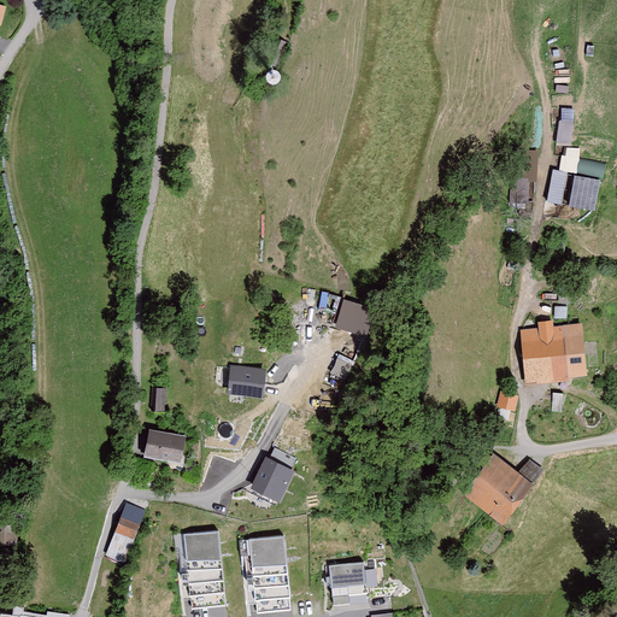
[(574,110),(562,109),(560,121),(557,145),(571,147),(574,121),(574,110)]
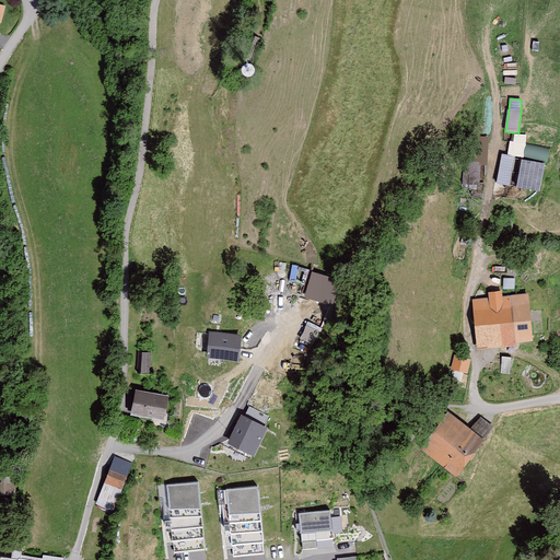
[(465,183),(479,184),(480,164),(467,163),(465,183)]
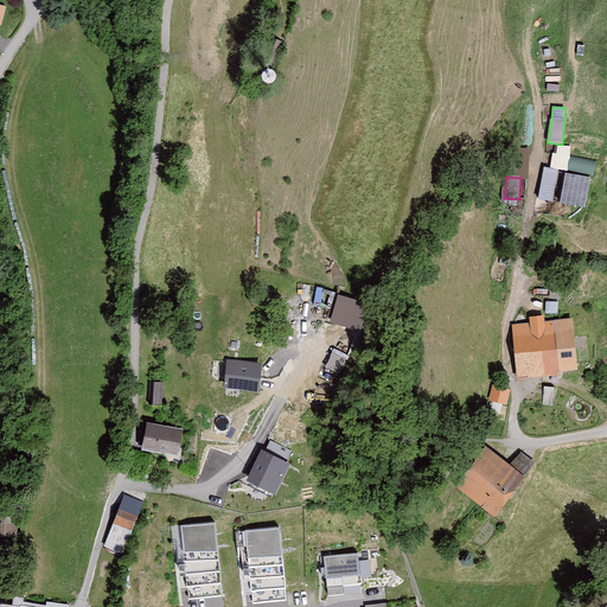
[(550,286),(566,287),(567,273),(550,272),(550,286)]
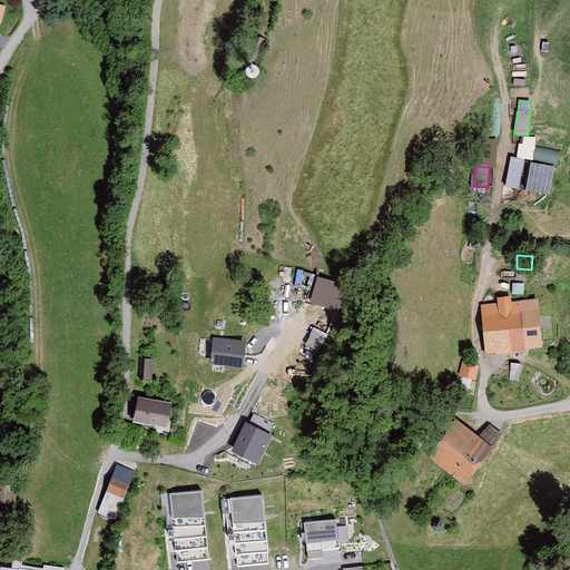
[(315,301),(337,307),(344,286),(322,279),(315,301)]
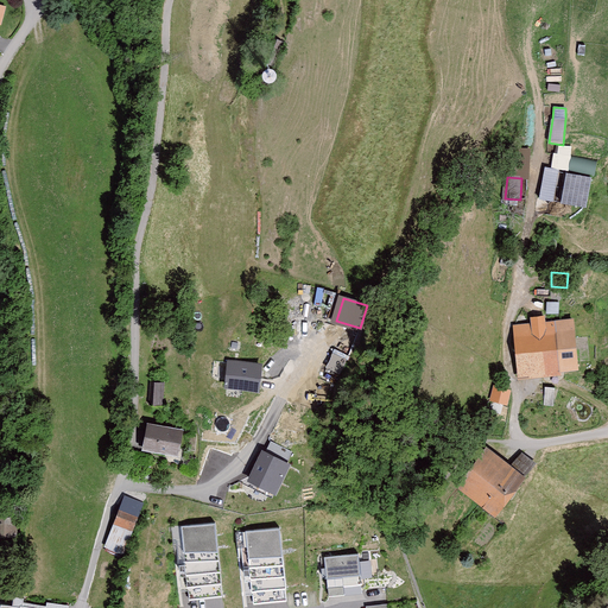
[(518,373),(578,366),(572,322),(553,324),(553,329),(544,330),(543,318),(533,320),(534,331),(513,334),(518,373)]
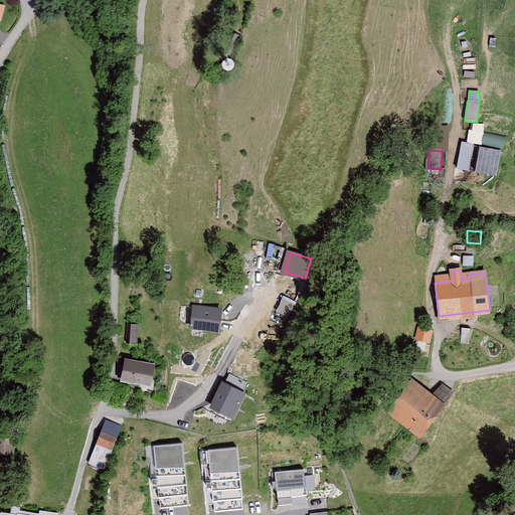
[(192,326),(218,329),(220,309),(194,307),(192,326)]
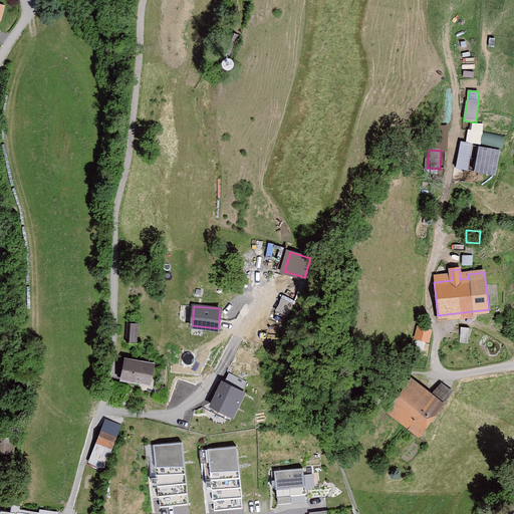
[(131,343),(138,343),(140,324),(132,323),(131,343)]
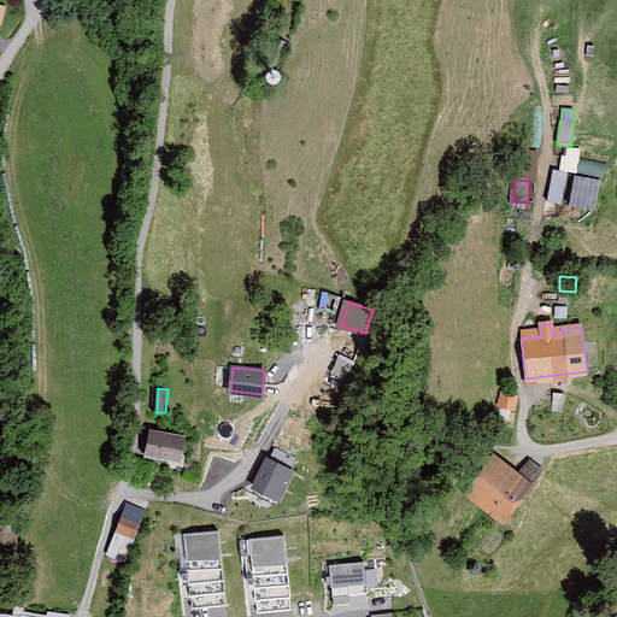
[(499,418),(509,419),(511,410),(515,410),(517,397),(512,395),(513,391),(506,388),(505,393),(503,393),(499,406),(501,407),(499,418)]
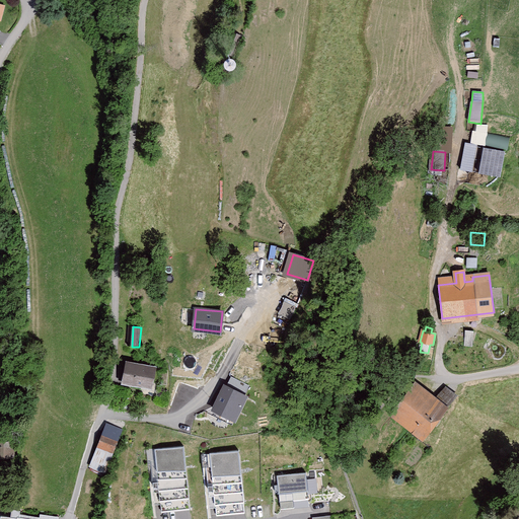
[(472,346),(473,330),(465,330),(464,346),(472,346)]
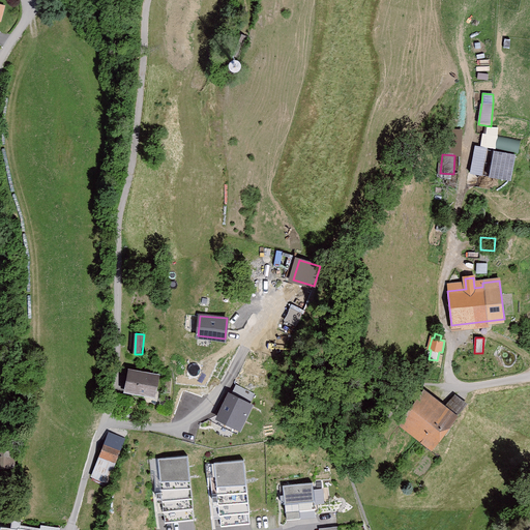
[(158,376),(133,370),(128,369),(124,391),(145,395),(145,392),(155,394),(158,376)]
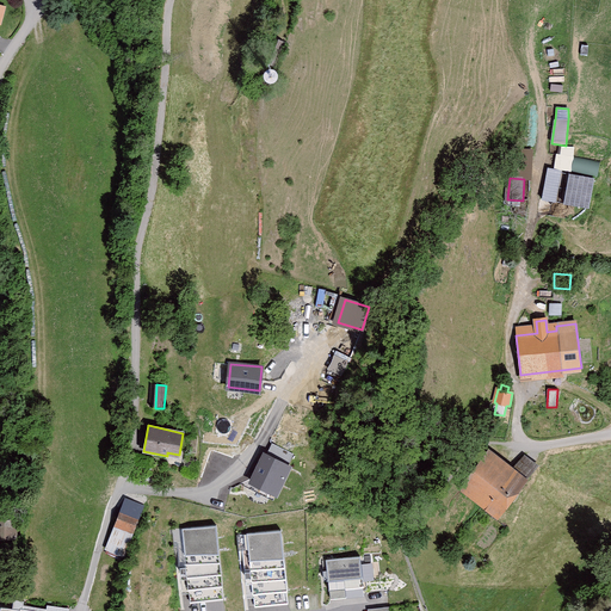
[(294,455),(272,444),(267,455),(288,466),(294,455)]
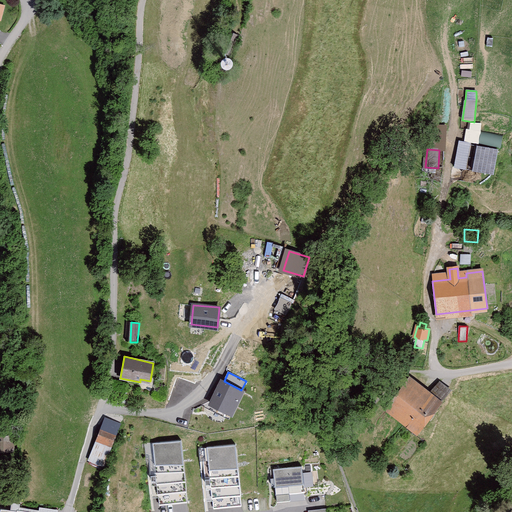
[(424,387),(412,378),(388,409),(418,433),(419,431),(417,429),(438,403),(436,401),(439,397),(450,389),(439,381),(428,395),(422,390),(424,387)]
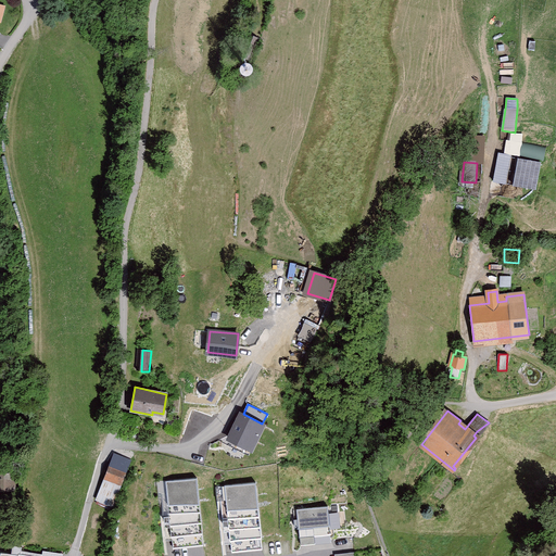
[(243,414),(241,413),(228,440),(251,451),(264,425),(262,424),(243,414)]
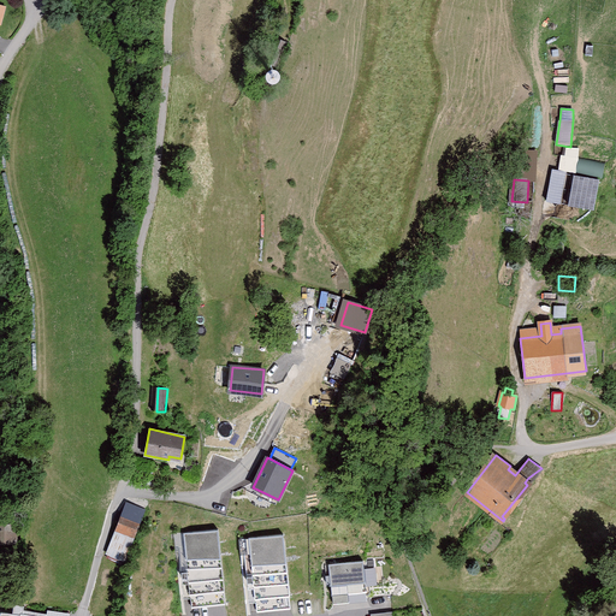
[(128,505),(108,552),(124,558),(142,511),(128,505)]
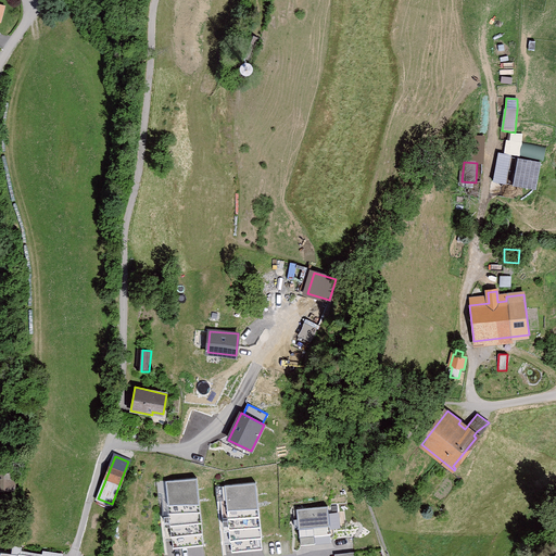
[(12,485),(12,472),(0,471),(0,489),(12,490),(12,489),(14,489),(14,485),(12,485)]
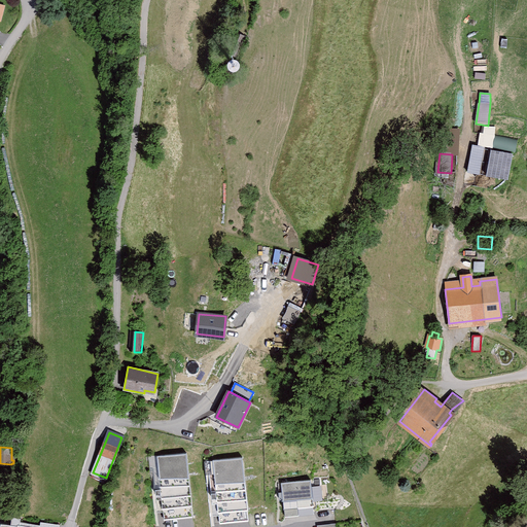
[(160,479),(188,476),(186,453),(156,456),(157,456),(160,479)]
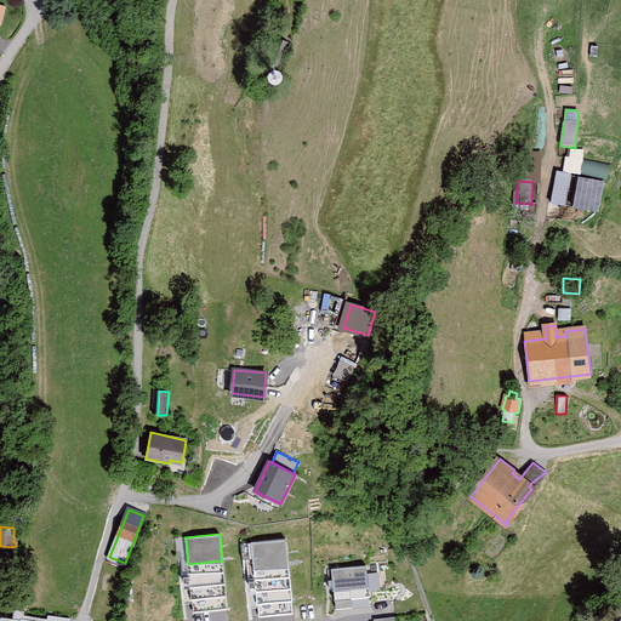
[(188,564),(186,537),(175,539),(177,554),(181,554),(183,575),(189,575),(188,564)]
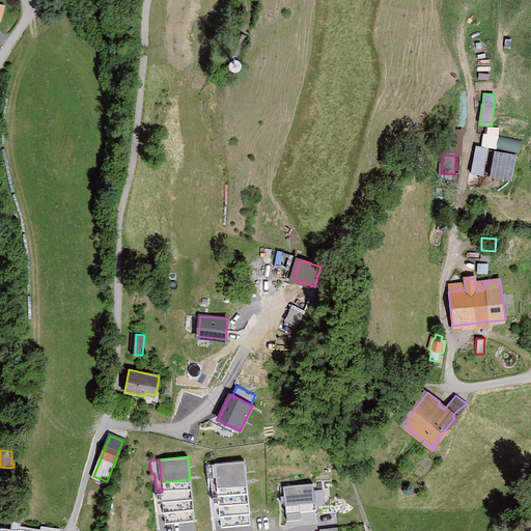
[(217,486),(247,483),(244,460),(206,465),(207,477),(216,477),(217,486)]
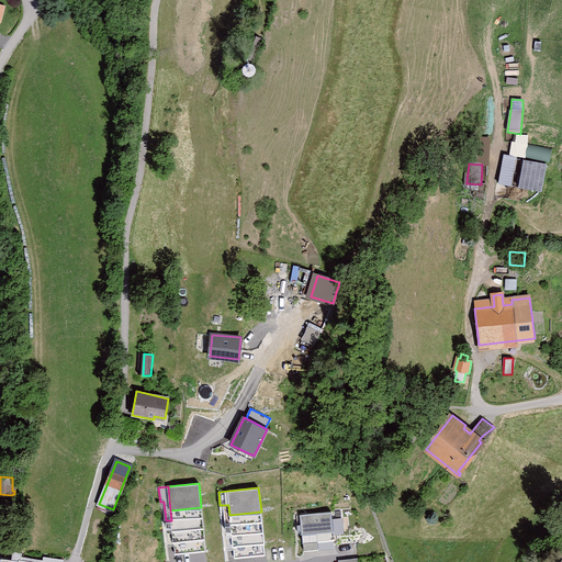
[(202,515),(201,507),(170,510),(171,518),(202,515)]
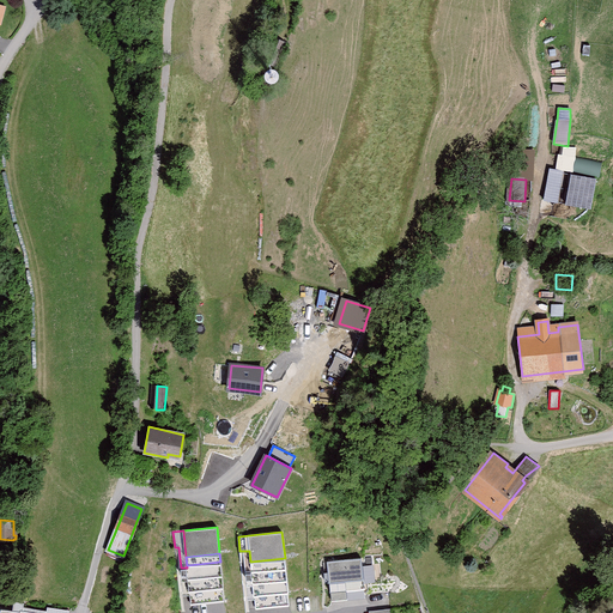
[(285,568),(285,558),(250,562),(252,570),(285,568)]
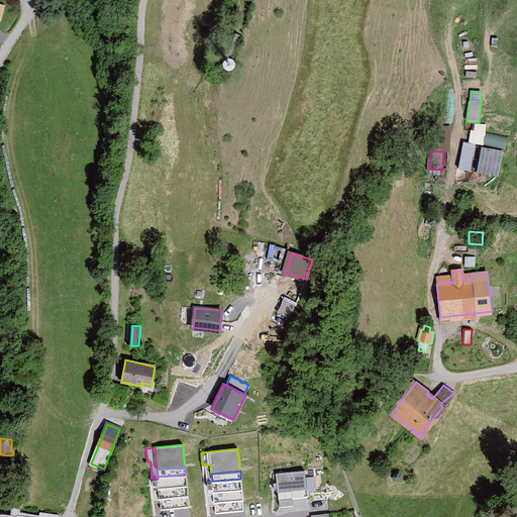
[(278,491),(307,488),(305,471),(276,473),(278,489),(278,491)]
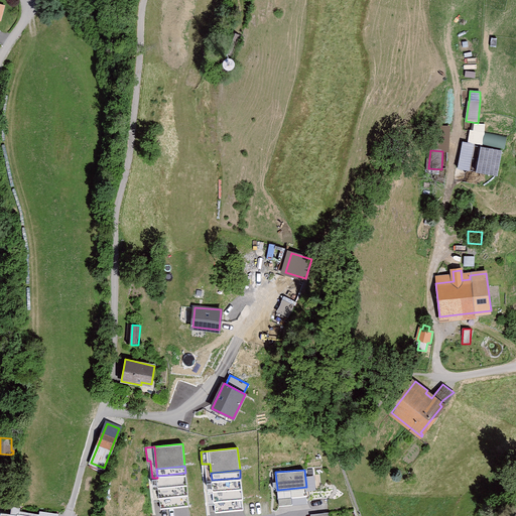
[(186,484),(185,473),(157,476),(157,478),(152,478),(152,483),(157,483),(158,487),(186,484)]
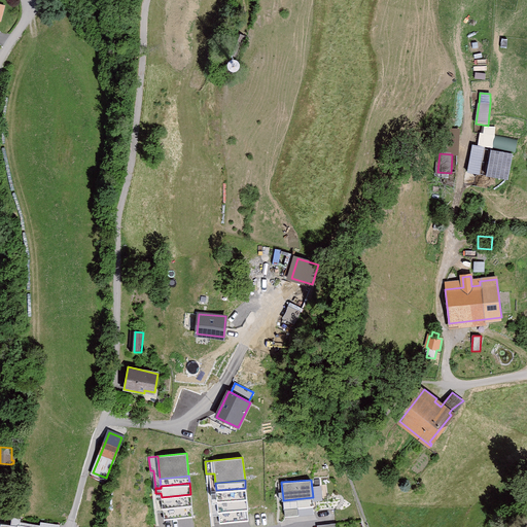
[(246,498),(245,488),(216,490),(216,491),(211,492),(211,497),(216,496),(217,501),(246,498)]
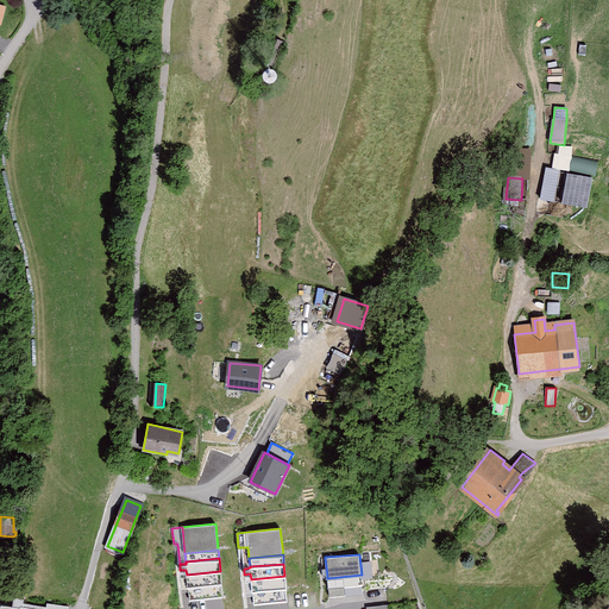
[(221,583),(220,571),(187,575),(189,600),(223,596),(221,583)]
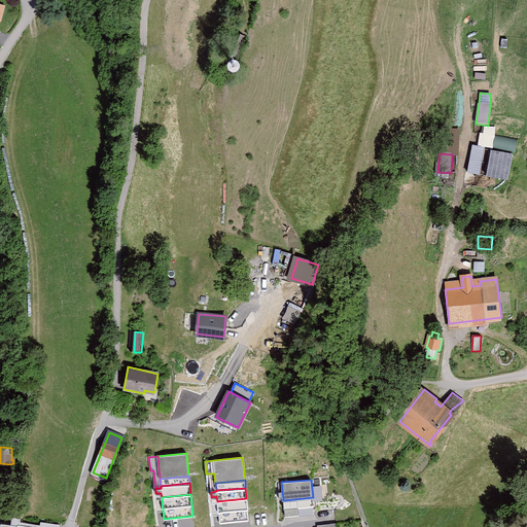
[(313,497),(283,500),(285,516),(314,513),(313,504),(313,497)]
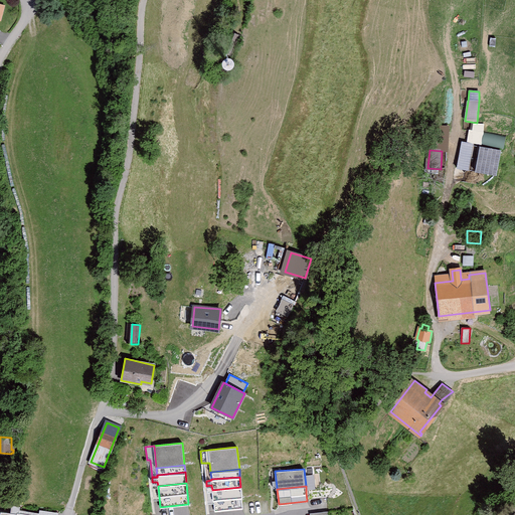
[(242,497),(240,487),(212,490),(214,510),(242,507),(242,497)]
